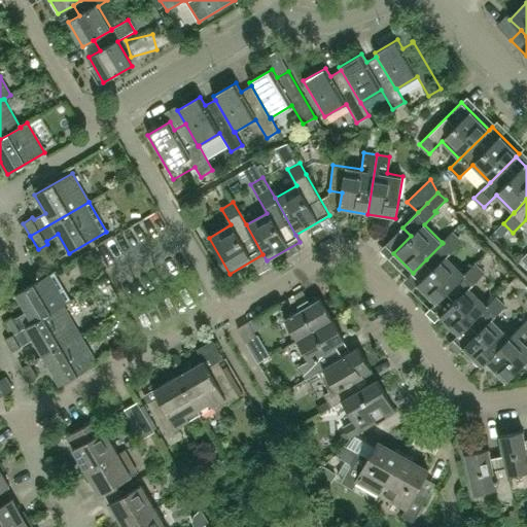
[(380,249),(398,241),(391,224),(380,230),(382,236),(376,239),(380,249)]
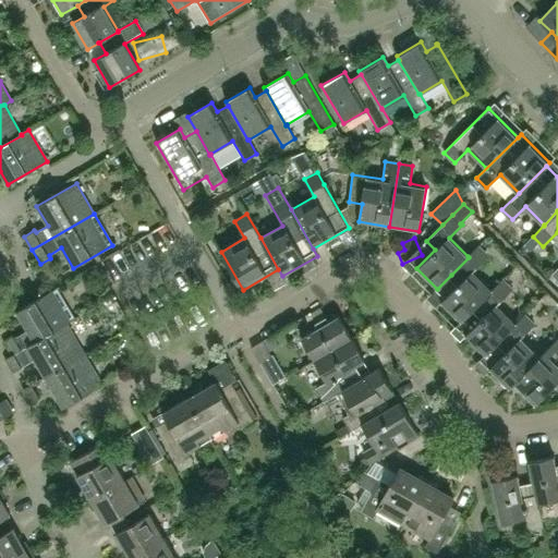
[(461,322),(475,307),(493,290),(474,271),(487,259),(476,249),(468,256),(469,257),(451,275),(460,283),(441,302),(461,322)]
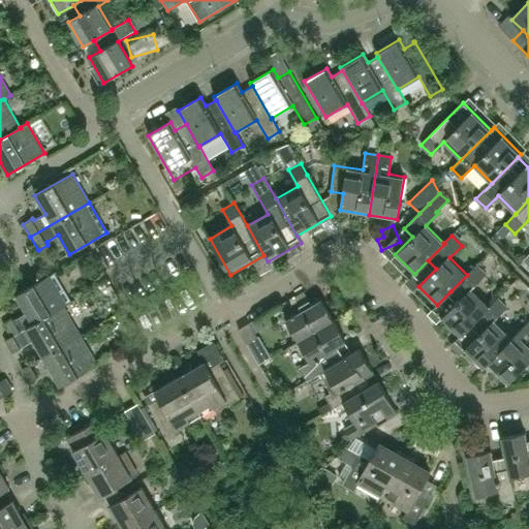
[(467,275),(450,291),(459,301),(441,318),(460,336),(473,322),(490,307),(489,306),(472,289),(485,276),(475,267),(467,275)]
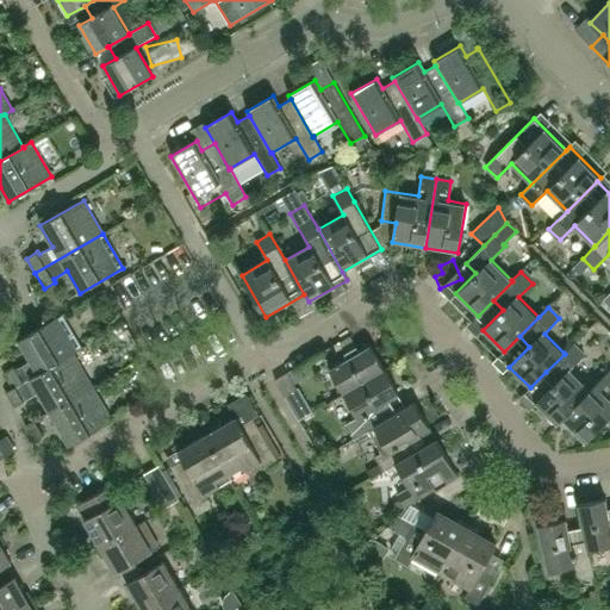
[(5,373),(13,388),(73,354),(81,349),(61,315),(18,340),(30,361),(16,369),(14,367),(5,373)]
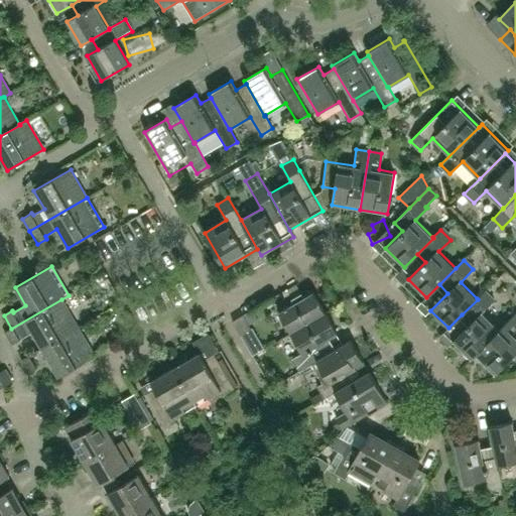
[(485,290),(477,298),(478,299),(462,314),(470,324),(453,341),(472,359),(476,355),(475,355),(500,330),(483,312),(495,300),(485,290)]
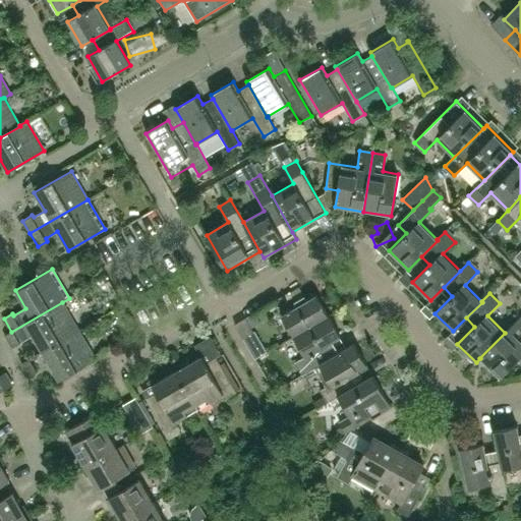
[(329,315),(316,294),(307,299),(305,295),(294,301),(297,305),(282,314),(294,336),(329,315)]
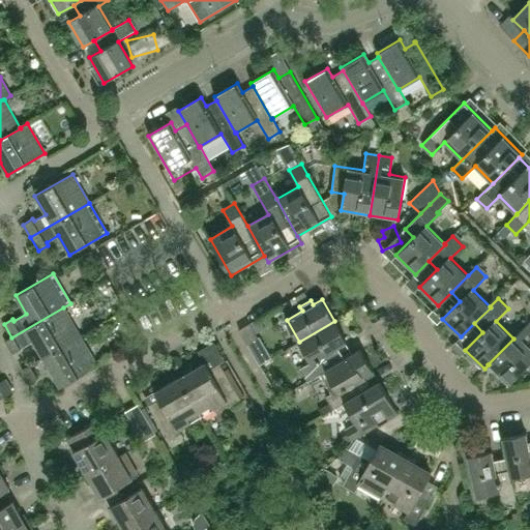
[(80,336),(63,307),(11,337),(4,342),(12,354),(33,342),(42,358),(80,336)]
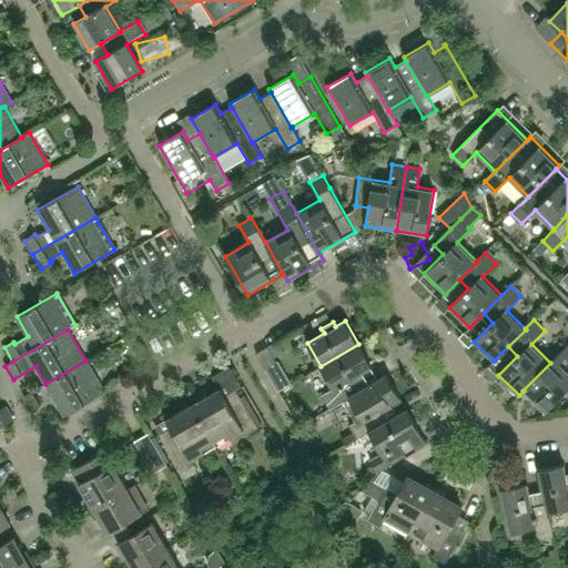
[(358,344),(321,366),(334,389),(323,396),(331,409),(344,401),(350,398),(348,397),(371,385),(369,384),(363,373),(373,367),(358,344)]
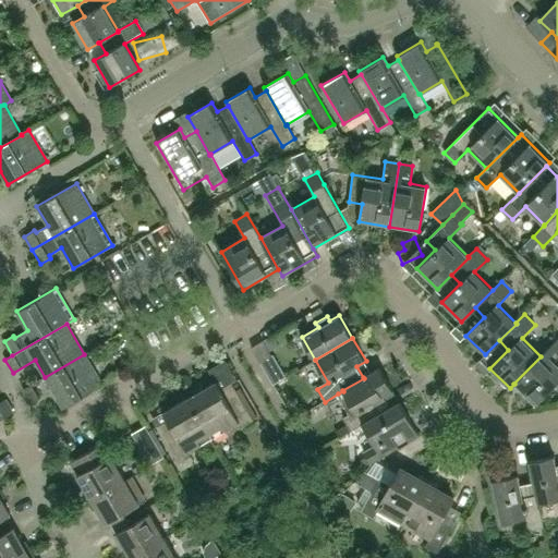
[(535,405),(557,381),(557,363),(556,361),(557,358),(557,338),(541,356),(513,384),(514,384),(535,405)]
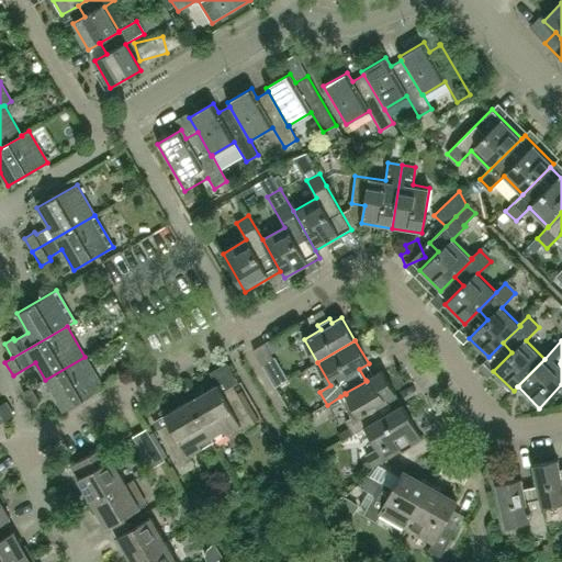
[(103,388),(85,357),(45,380),(64,411),(103,388)]
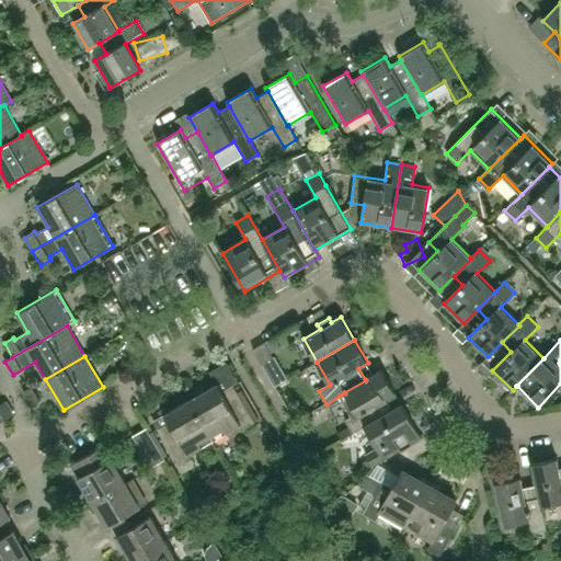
[(275,387),(288,379),(275,356),(262,364),(275,387)]
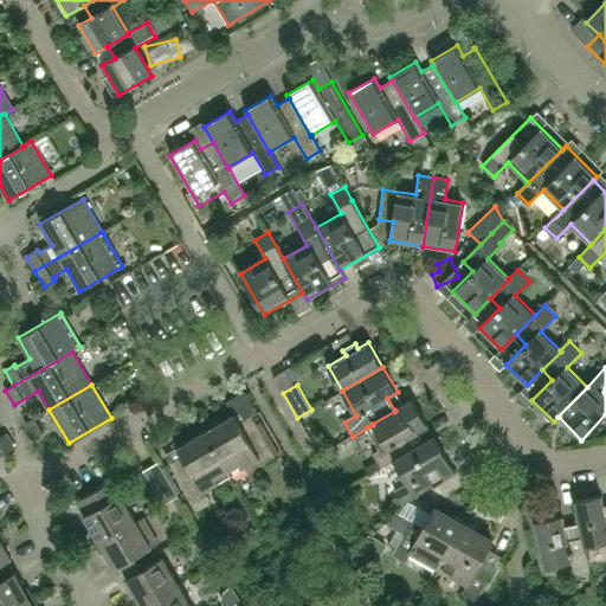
[(380,450),(373,455),(381,469),(394,462),(394,461),(425,443),(425,442),(418,430),(427,424),(413,399),(394,410),(395,411),(372,424),(373,425),(367,427),(380,450)]
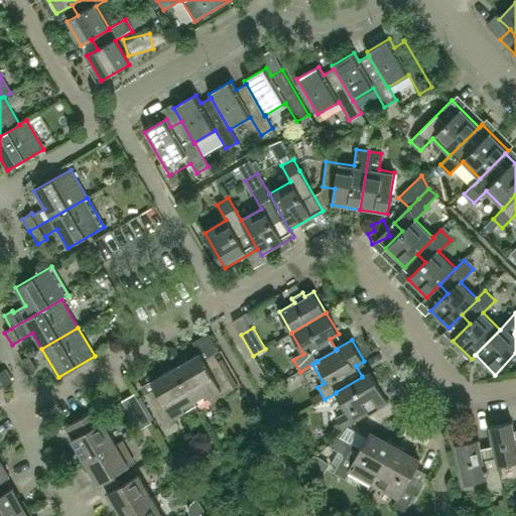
[(234,388),(214,354),(204,360),(200,353),(174,367),(198,405),(221,391),(223,395),(234,388)]
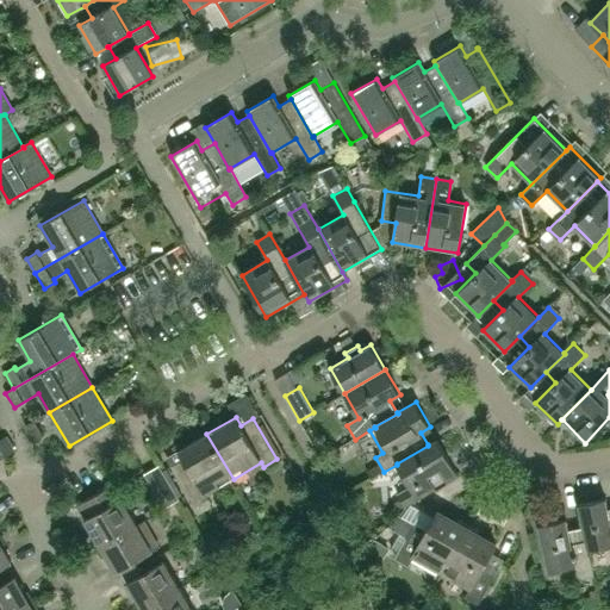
[(44,435),(35,421),(24,427),(33,441),(44,435)]
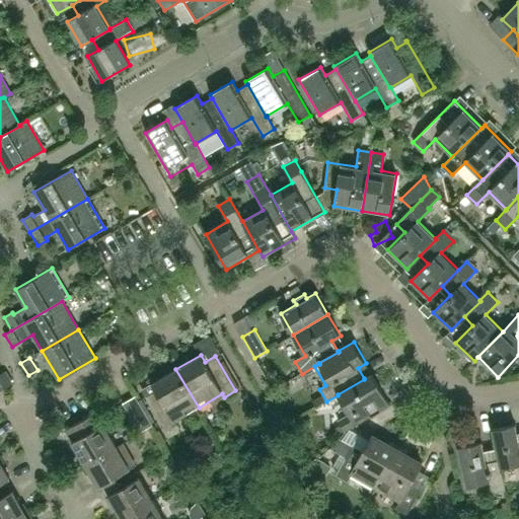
[(199,408),(175,369),(151,384),(155,391),(145,397),(166,432),(177,426),(174,422),(199,408)]
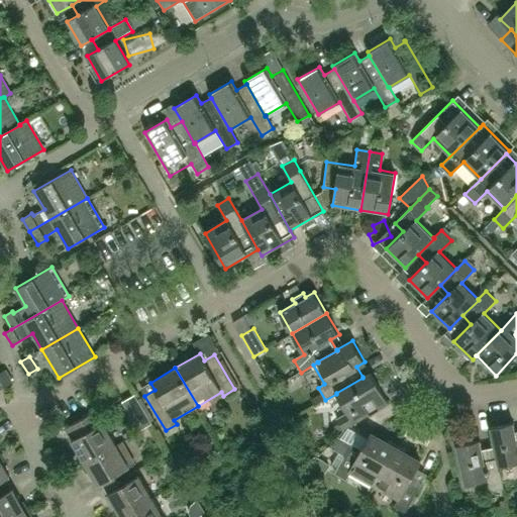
[(0,391),(12,384),(5,371),(0,373),(0,391)]
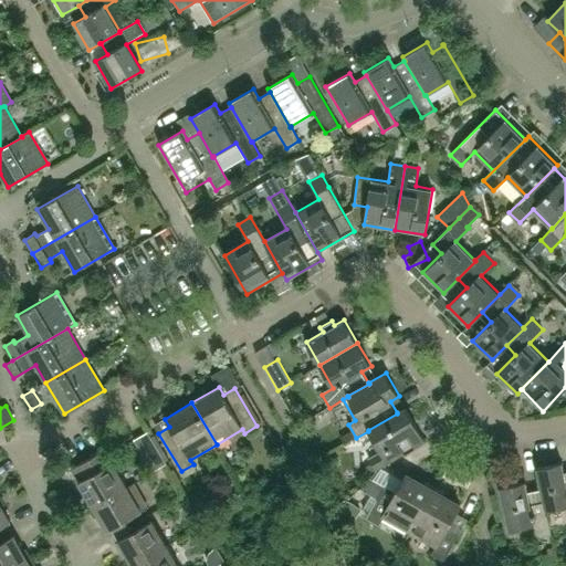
[(426,441),(406,407),(397,412),(397,413),(368,430),(368,431),(380,452),(369,459),(376,471),(426,441)]
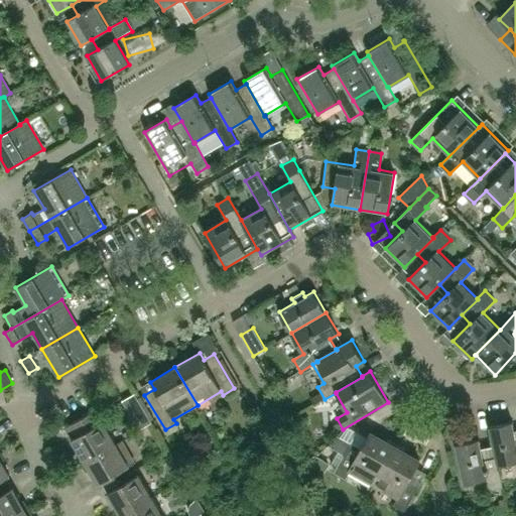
[(138,430),(151,423),(134,394),(122,401),(138,430)]
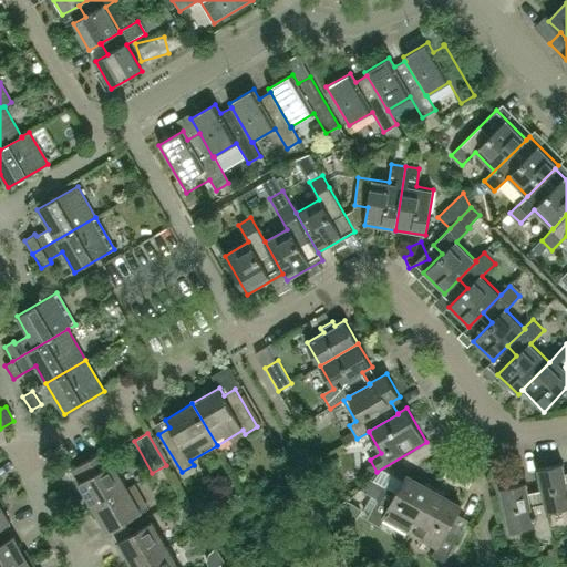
[(126,487),(113,464),(116,462),(109,449),(72,470),(80,482),(79,483),(93,507),(126,487)]
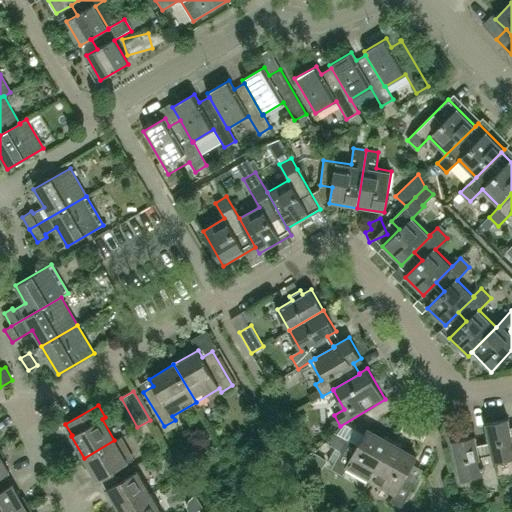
[(511,427),(511,428),(509,418),(485,423),(489,443),(490,443),(494,462),(494,461),(511,457),(511,427)]
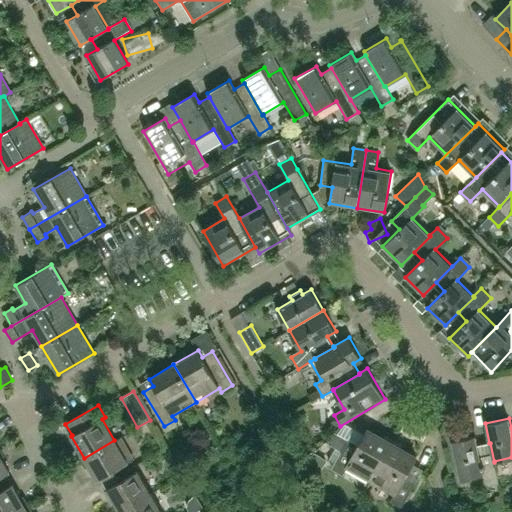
[(371,480),(392,443),(368,429),(359,445),(348,439),(332,469),(343,475),(348,467),(371,480)]
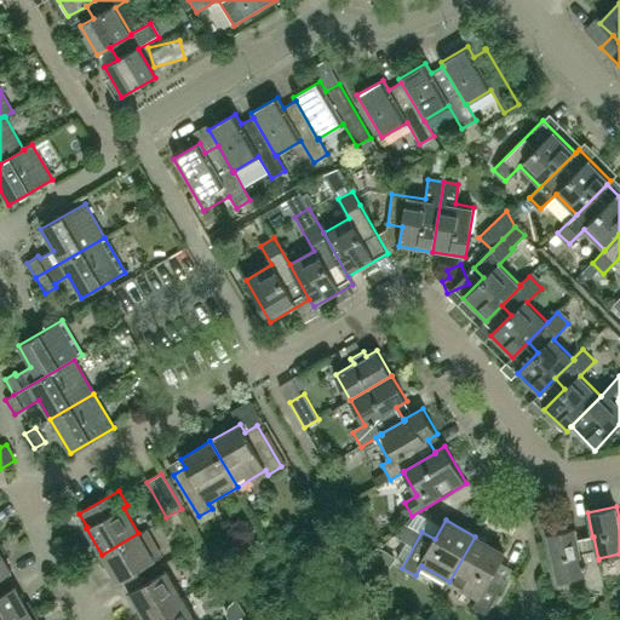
[(236,558),(251,540),(233,526),(218,544),(236,558)]
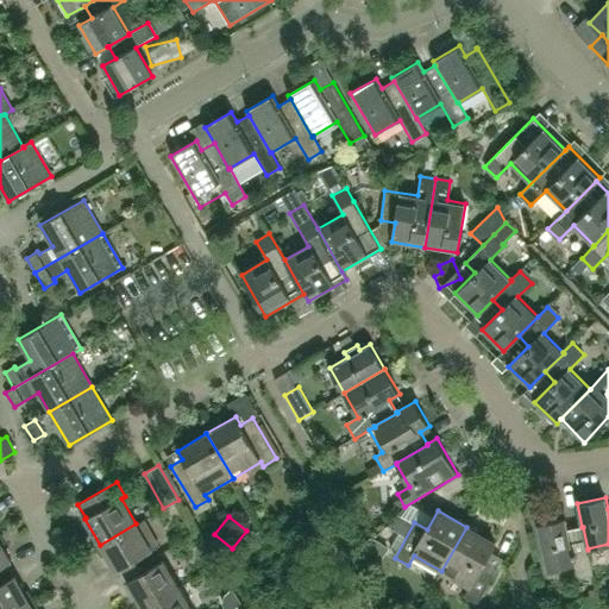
[(583,527),(582,527),(569,529),(565,518),(538,523),(548,570),(575,564),(578,578),(594,575),(588,548),(588,550),(583,527)]
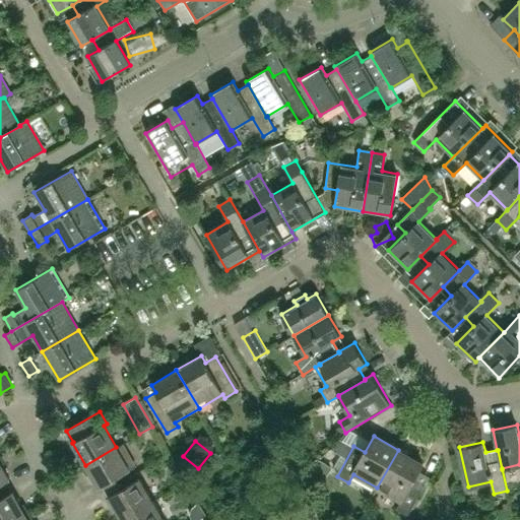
[(126,471),(134,467),(121,444),(116,447),(85,465),(99,488),(102,485),(105,492),(129,477),(126,471)]
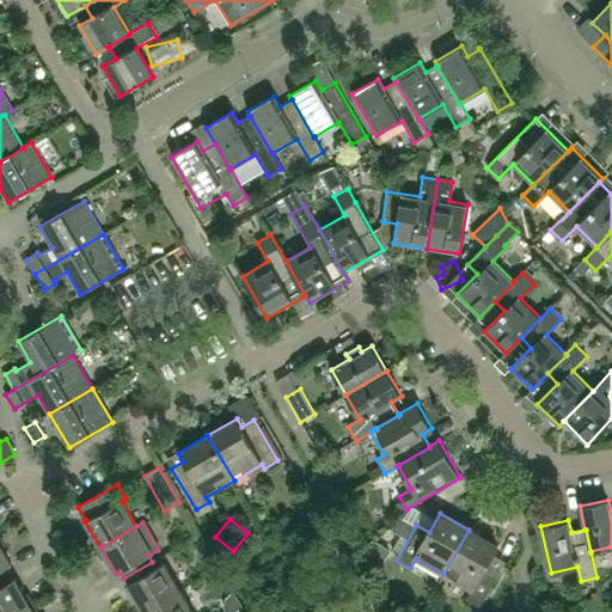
[(479,607),(500,571),(487,564),(497,545),(469,530),(444,574),(472,589),(466,599),(479,607)]
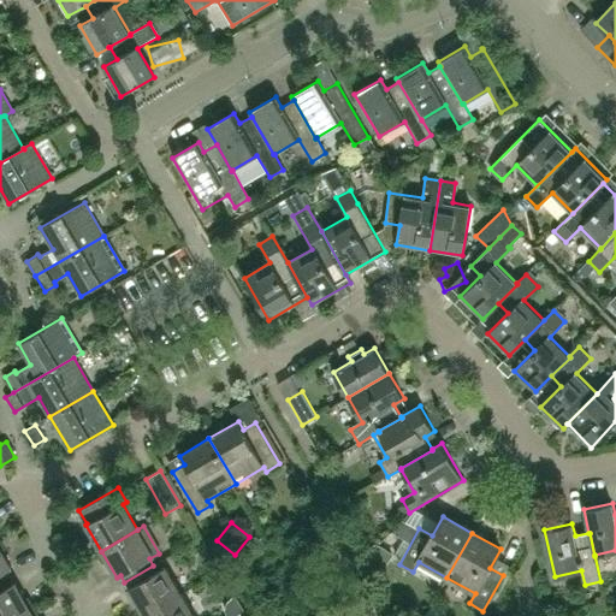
[(394,554),(375,543),(362,555),(378,578),(394,554)]
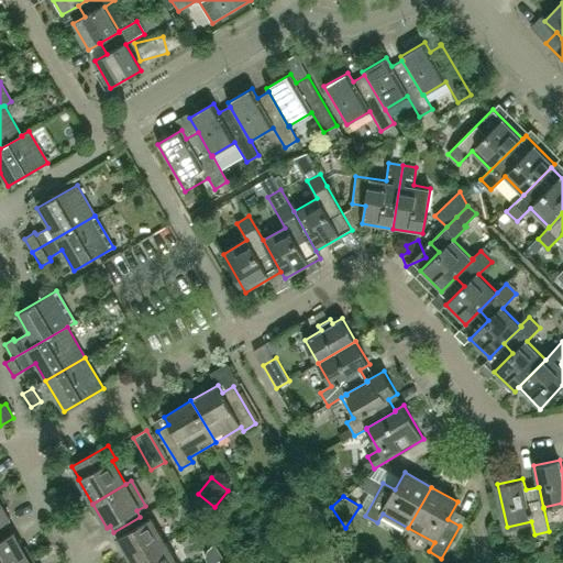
[(0,532),(10,527),(7,520),(10,518),(0,500),(0,532)]
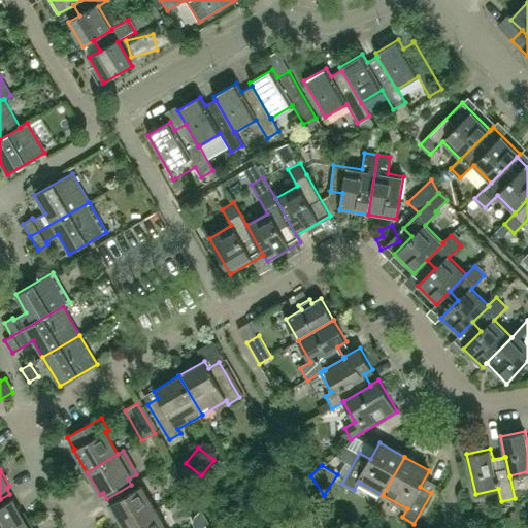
[(134,490),(131,485),(106,499),(123,527),(155,509),(141,486),(134,490)]
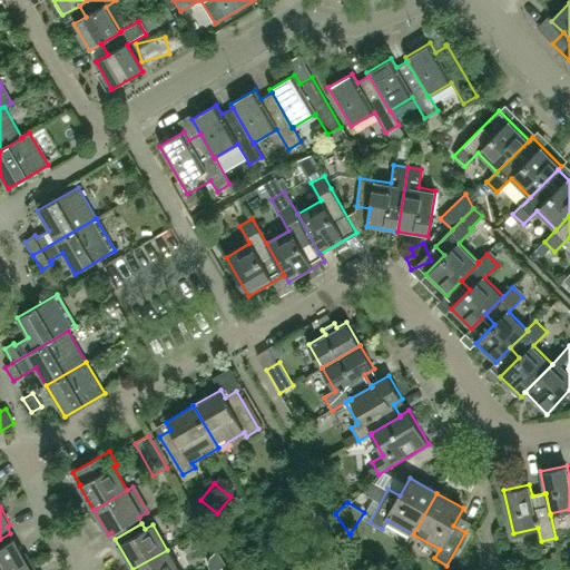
[(0,569),(20,569),(29,566),(10,533),(0,539),(0,569)]
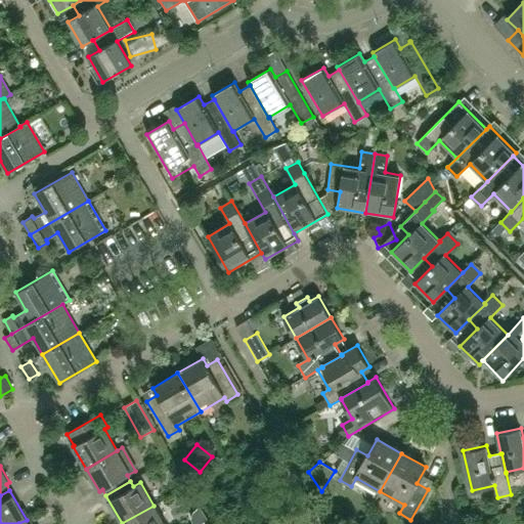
[(164,523),(154,506),(122,523),(164,523)]
